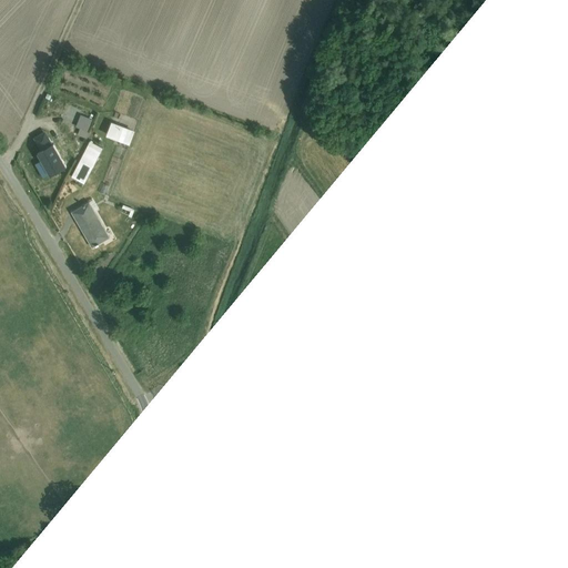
[(60,117),(78,124),(81,115),(82,111),(66,104),(60,117)]
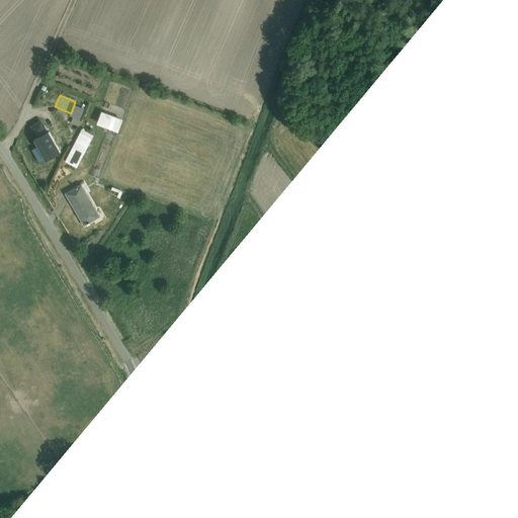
[(71,113),(70,116),(79,119),(80,120),(84,109),(83,109),(74,105),(71,113)]
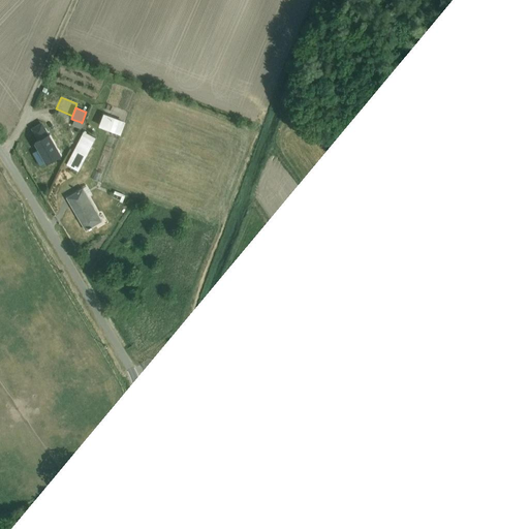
[(103,115),(99,126),(122,134),(126,123),(113,118),(114,114),(107,112),(106,116),(103,115)]
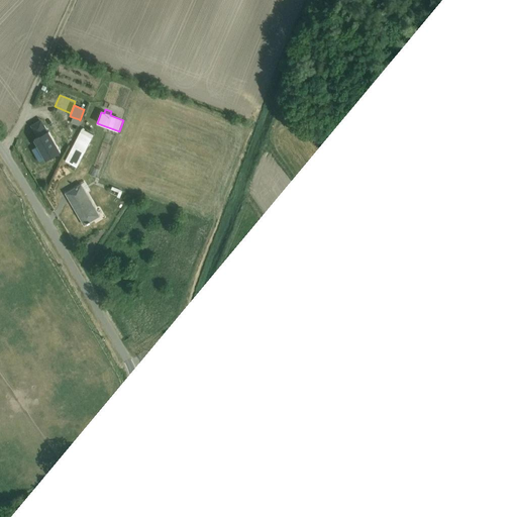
[(73,117),(71,123),(79,127),(82,121),(73,117)]
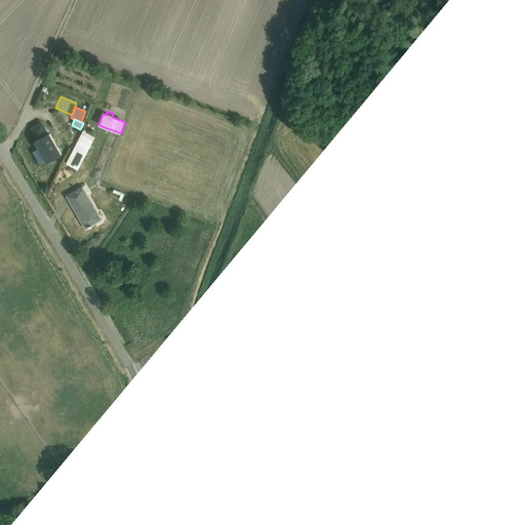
[(34,133),(45,127),(42,122),(32,128),(34,133)]
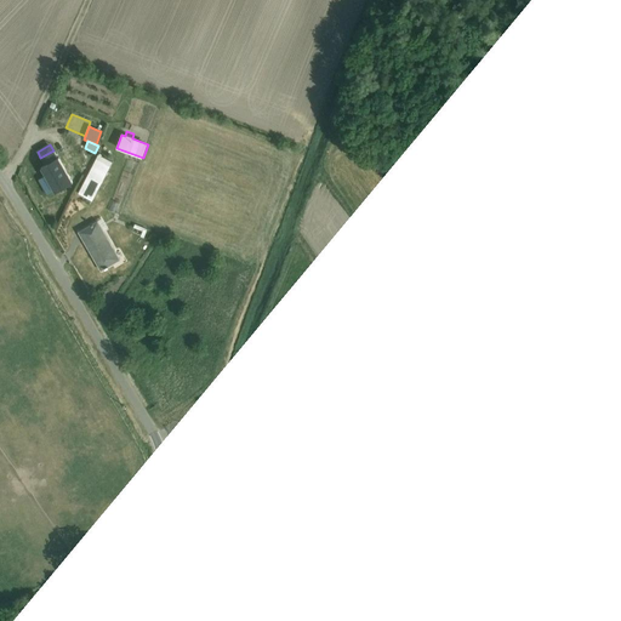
[(53,151),(40,158),(45,166),(41,169),(45,176),(38,181),(47,195),(55,192),(56,193),(73,183),(58,158),(58,159),(53,151)]
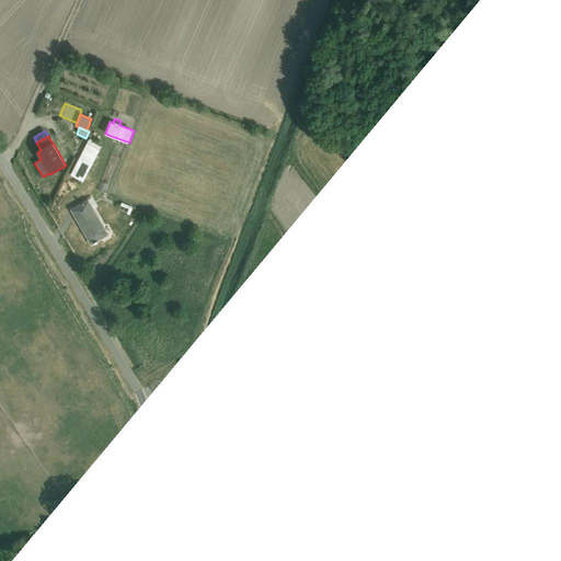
[(80,160),(72,174),(84,181),(91,165),(92,167),(102,147),(95,144),(88,140),(78,160),(80,160)]
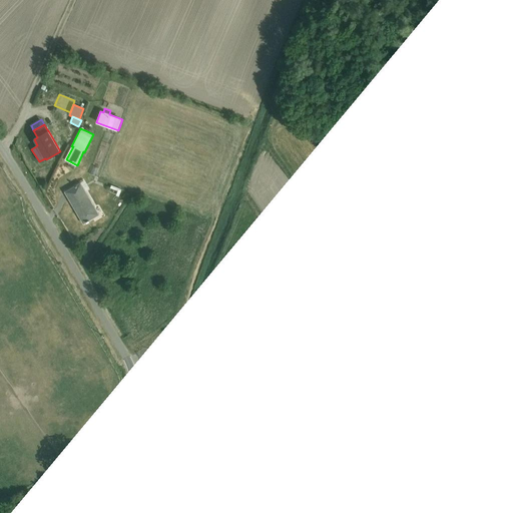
[(85,180),(65,192),(83,224),(89,220),(99,214),(86,191),(90,189),(85,180)]
